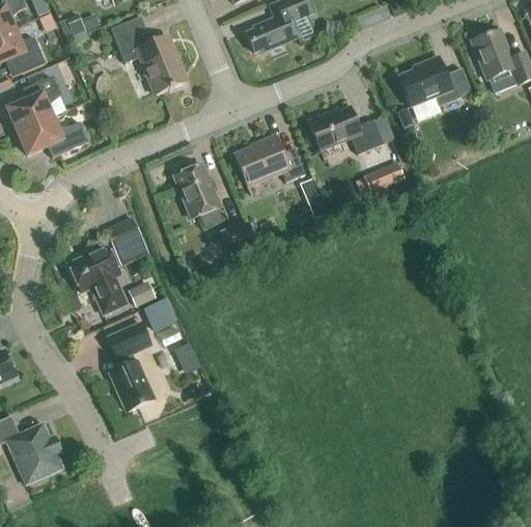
[(0,0),(0,34),(14,29),(9,18),(21,9),(25,6),(22,0),(0,0)]
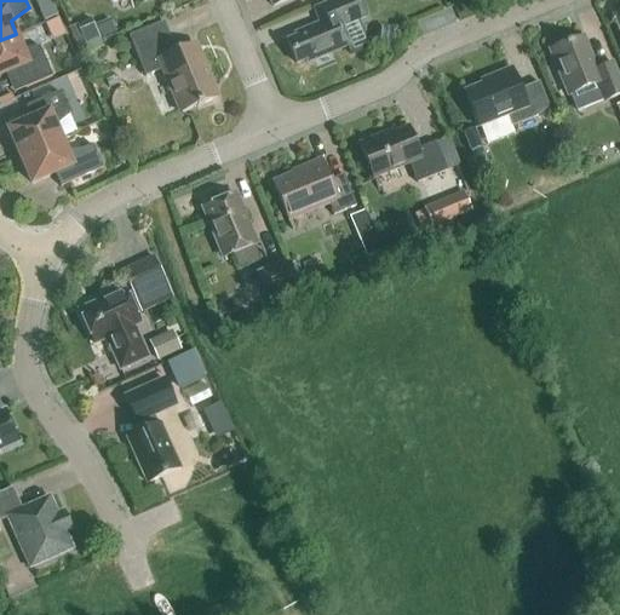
[(308,58),(350,40),(342,22),(366,11),(361,0),(325,0),(315,5),(320,18),(296,29),(297,33),(287,36),(297,59),(306,55),(308,58)]
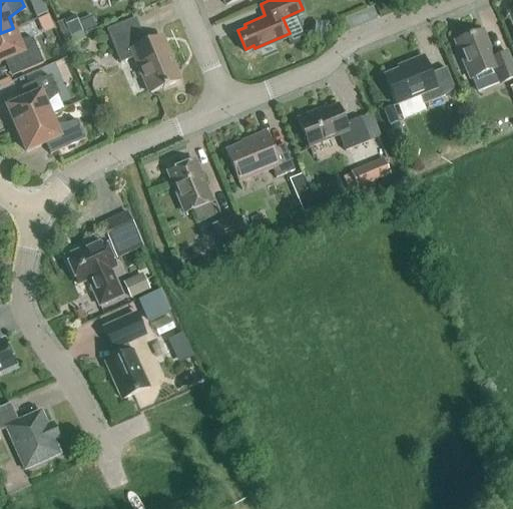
[(65,37),(83,29),(75,11),(57,20),(65,37)]
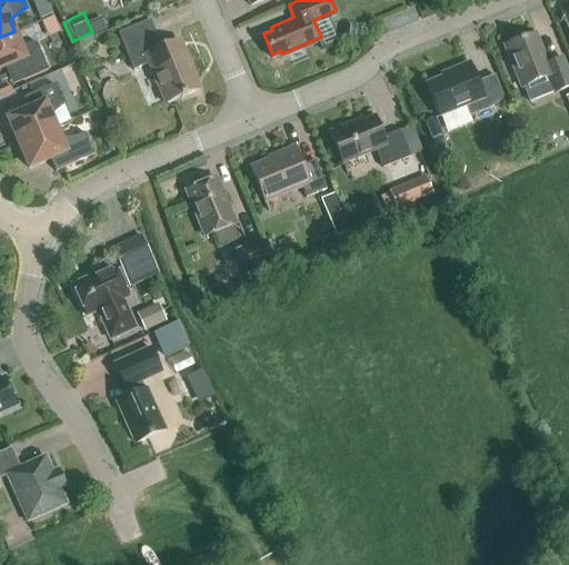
[(150,60),(167,100),(199,87),(179,38),(162,45),(150,17),(118,30),(133,67),(150,60)]
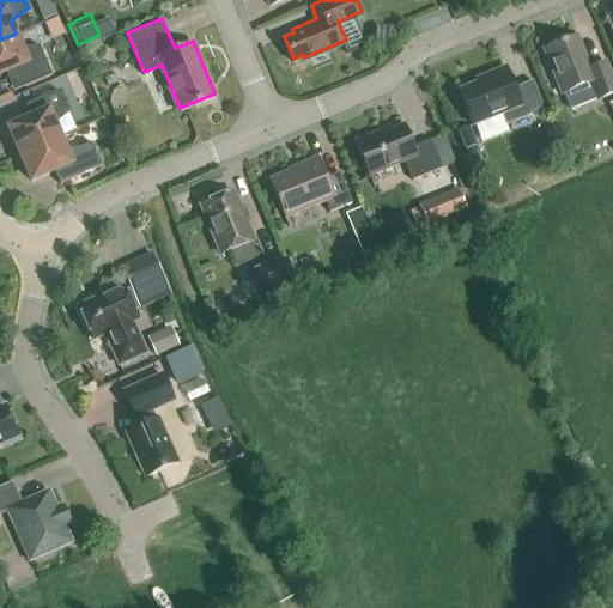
[(594,95),(595,95),(596,97),(612,90),(612,73),(606,55),(586,64),(574,31),(540,44),(558,89),(587,77),(594,95)]
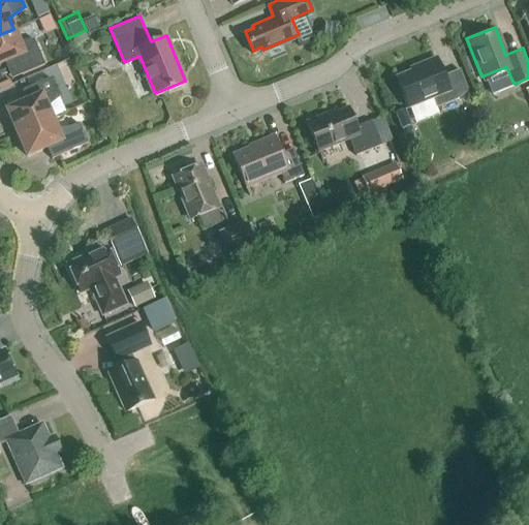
[(19,39),(13,29),(0,34),(0,61),(4,59),(11,76),(44,62),(34,36),(19,39)]
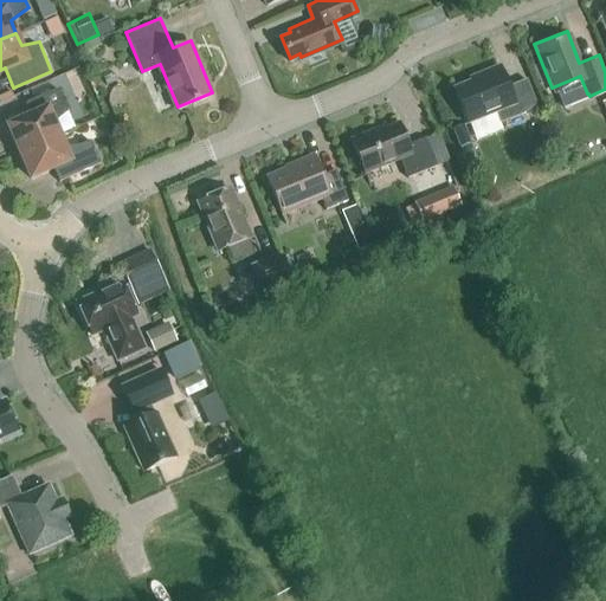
[(496,118),(534,103),(523,75),(504,82),(496,62),(478,69),(479,72),(450,84),(463,118),(491,107),(496,118)]
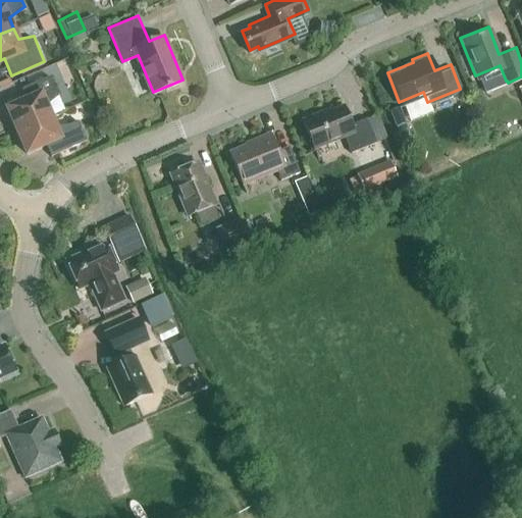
[(15,124),(17,128),(51,114),(46,104),(58,94),(50,74),(21,87),(27,98),(7,106),(9,111),(7,112),(13,125),(15,124)]
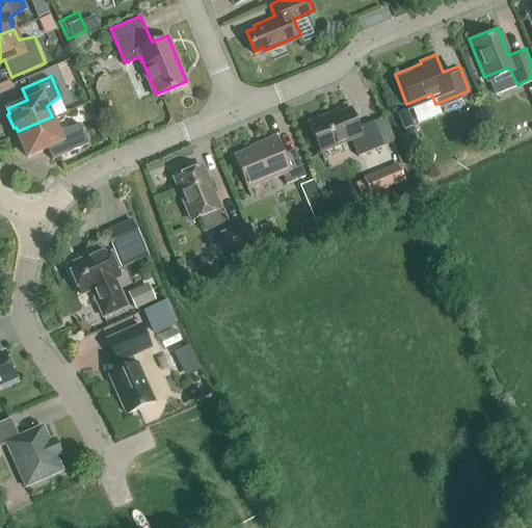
[(309,120),(321,149),(351,136),(358,153),(383,141),(374,119),(358,125),(350,105),(327,114),(326,112),(309,120)]
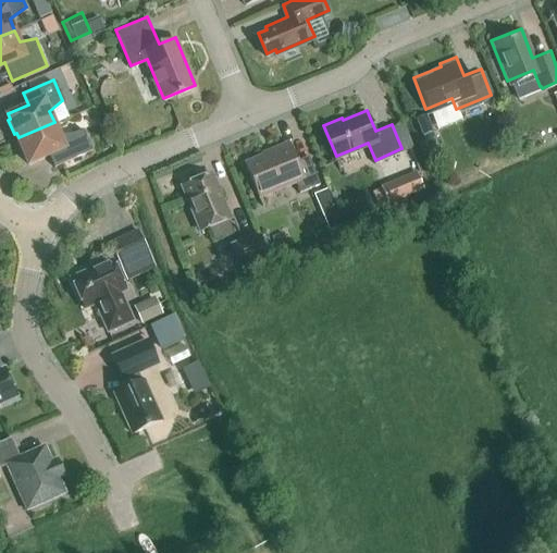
[(417,117),(423,133),(433,128),(426,112),(417,117)]
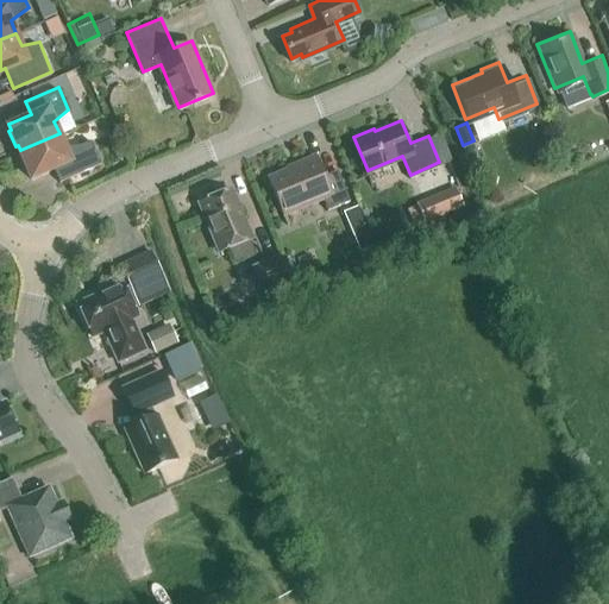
[(60,180),(101,162),(90,138),(81,143),(64,145),(60,133),(20,150),(22,155),(19,156),(26,171),(29,170),(31,176),(54,167),(60,180)]
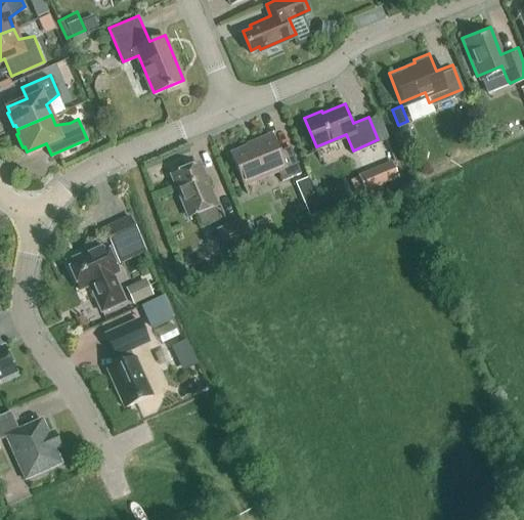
[(256,139),(231,149),(245,182),(278,168),(282,178),(302,170),(291,143),(279,148),(272,131),(255,138),(256,139)]
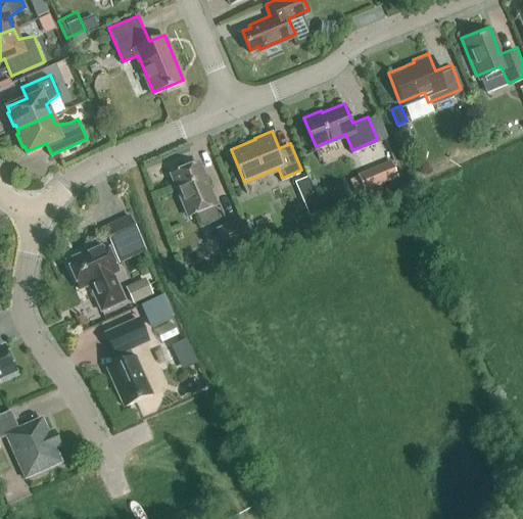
[(367,169),(375,187),(409,172),(399,153),(367,169)]
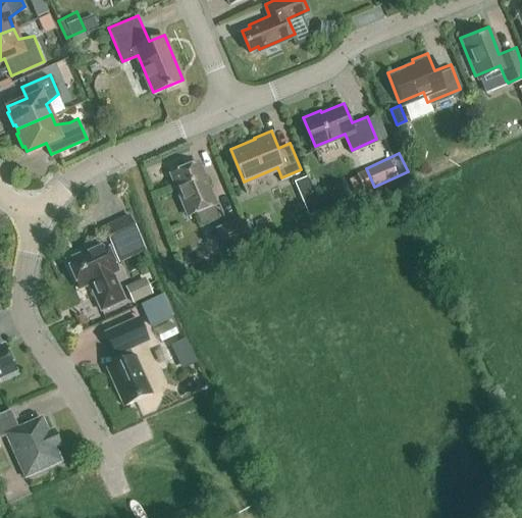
[(199,161),(170,172),(188,214),(216,202),(199,161)]
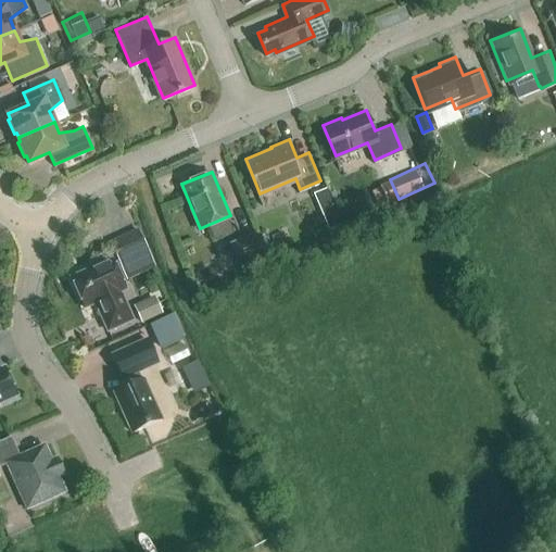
[(314,191),(329,227),(341,222),(326,186),(314,191)]
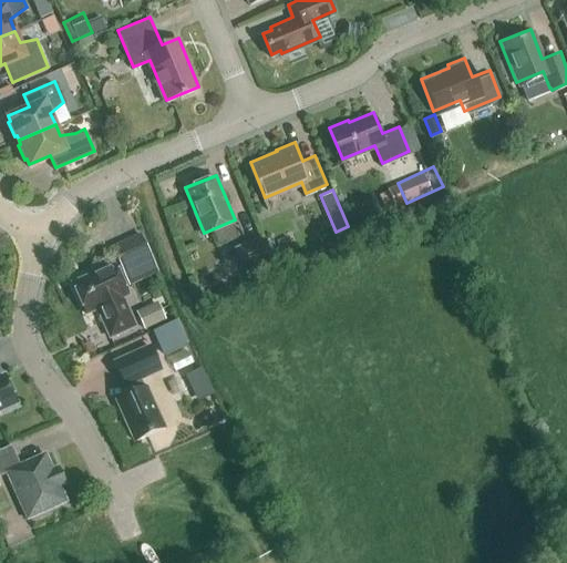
[(271,258),(260,235),(235,246),(245,269),(271,258)]
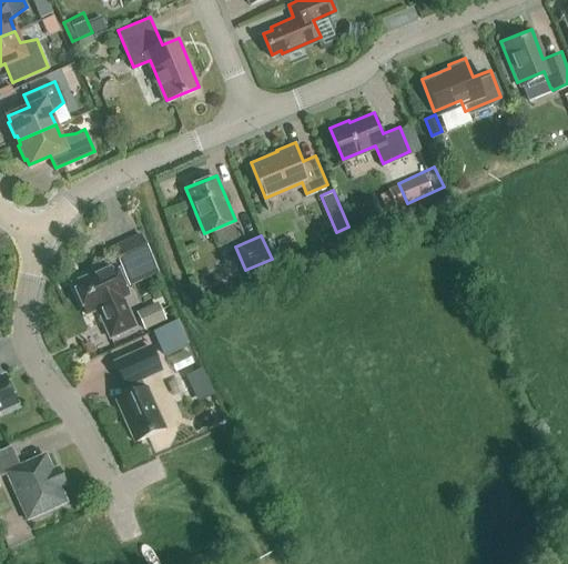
[(128,293),(114,263),(72,281),(87,312),(98,308),(110,335),(135,324),(123,295),(128,293)]
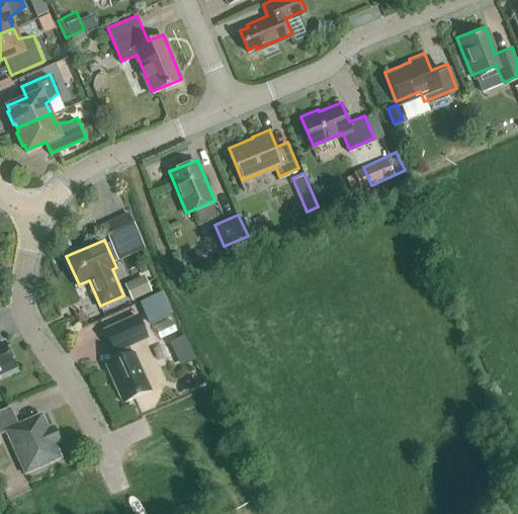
[(144,273),(124,282),(132,298),(151,289),(144,273)]
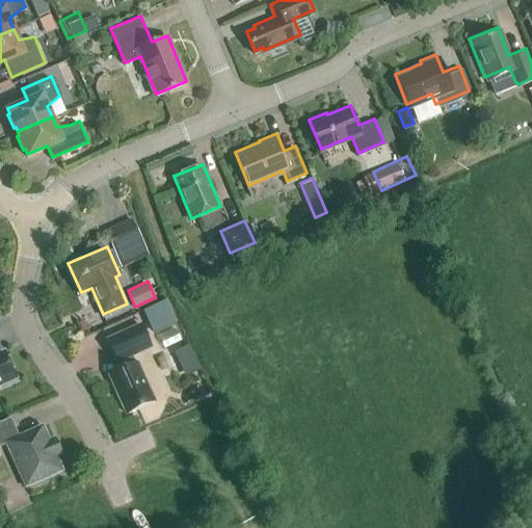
[(141,323),(107,338),(116,360),(121,358),(125,366),(109,373),(127,412),(154,400),(132,352),(151,344),(141,323)]
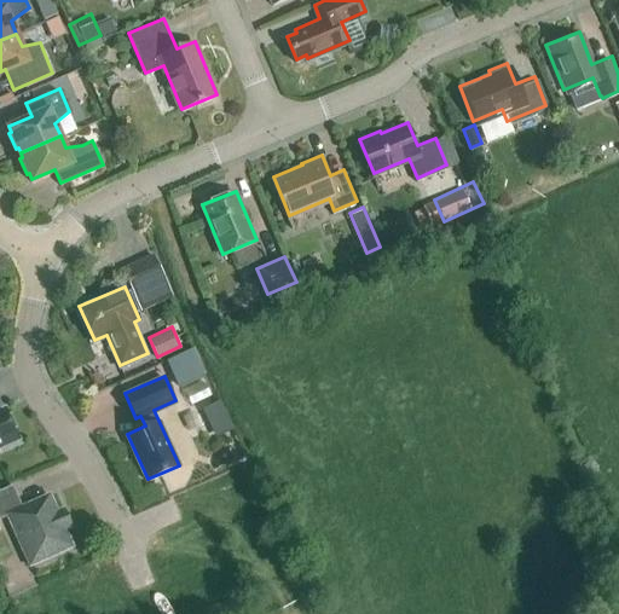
[(202,407),(215,435),(232,427),(219,399),(202,407)]
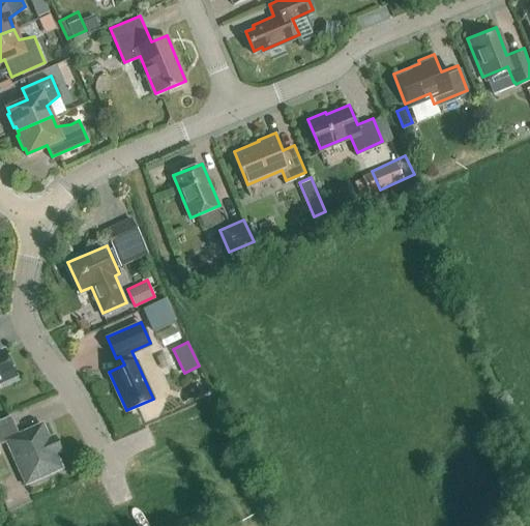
[(0,381),(16,375),(4,348),(0,349),(0,381)]
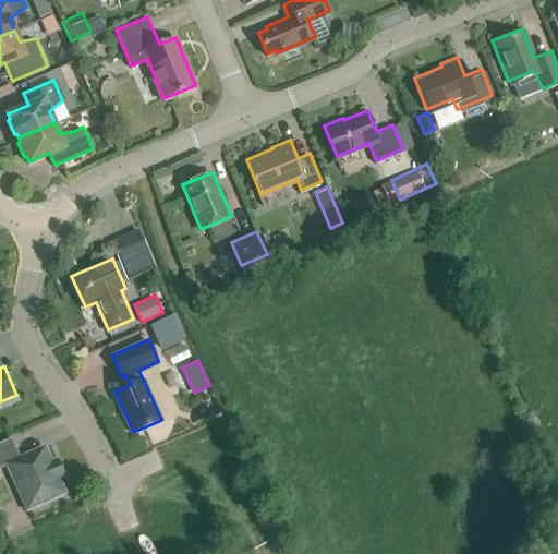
[(26,508),(65,492),(45,445),(20,456),(11,436),(0,441),(0,466),(7,464),(26,508)]
